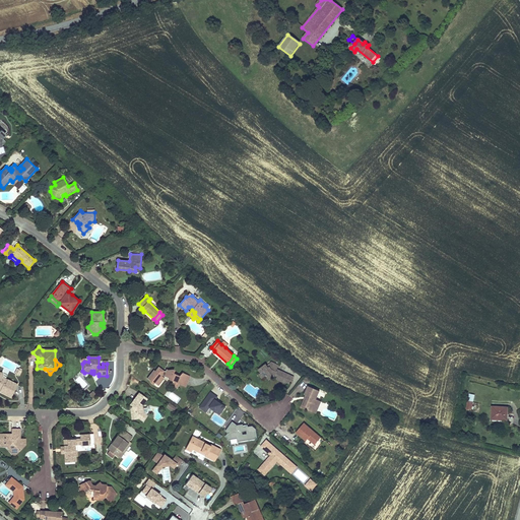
[(267,366),(266,365),(258,370),(261,374),(265,371),(266,374),(265,375),(266,377),(269,381),(276,376),(277,376),(276,379),(285,383),(285,382),(289,384),(291,381),(293,381),(294,378),(277,370),(278,366),(272,363),(267,366)]
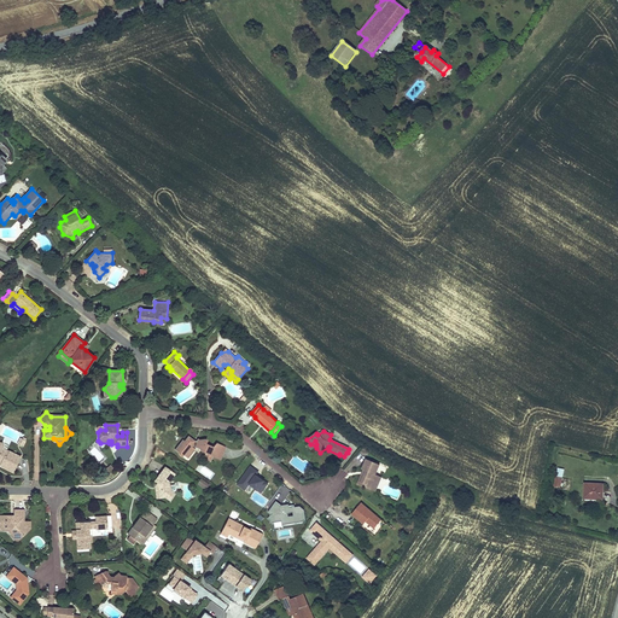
[(194,442),(188,437),(185,441),(182,441),(175,450),(179,453),(179,454),(181,456),(182,456),(184,455),(187,459),(196,448),(200,450),(200,452),(205,454),(213,458),(214,454),(221,458),(226,448),(217,443),(213,447),(205,444),(207,442),(207,439),(204,438),(202,439),(202,441),(198,439),(196,444),(193,443),(194,442)]
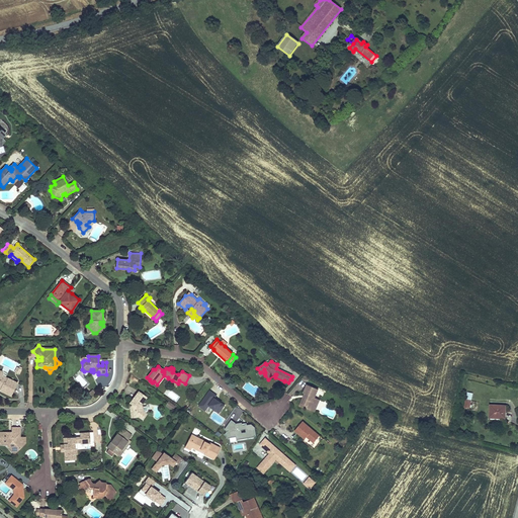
[(0,391),(11,397),(17,382),(3,374),(2,370),(0,370),(0,391)]
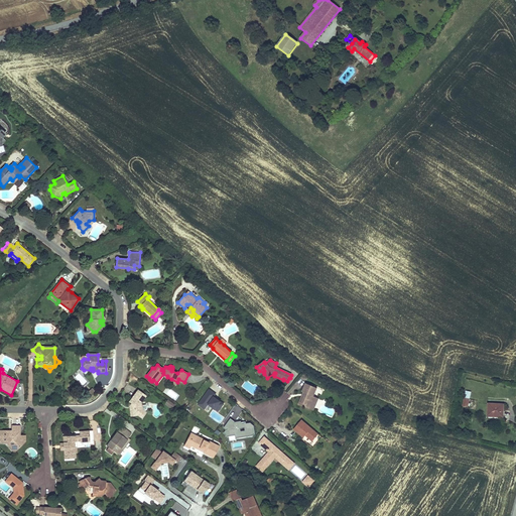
[(317,388),(306,383),(302,392),(303,393),(305,393),(301,403),(305,405),(304,406),(311,410),(316,398),(313,396),(317,388)]
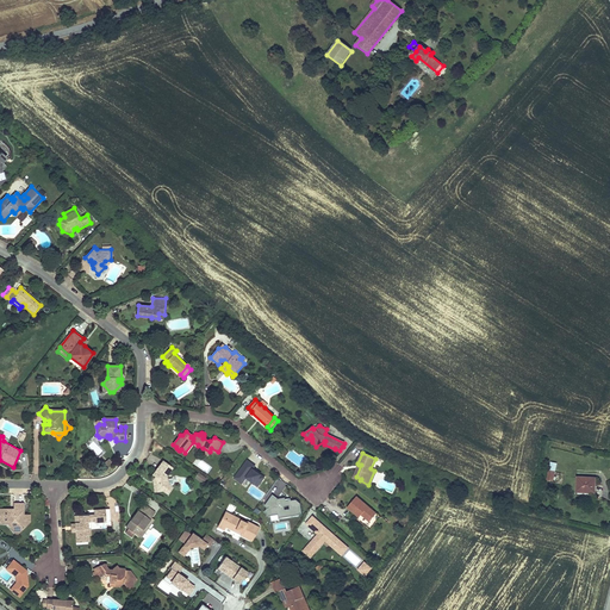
[(247,460),(234,478),(246,487),(249,483),(253,485),(253,484),(256,486),(263,478),(251,470),(254,466),(247,460)]
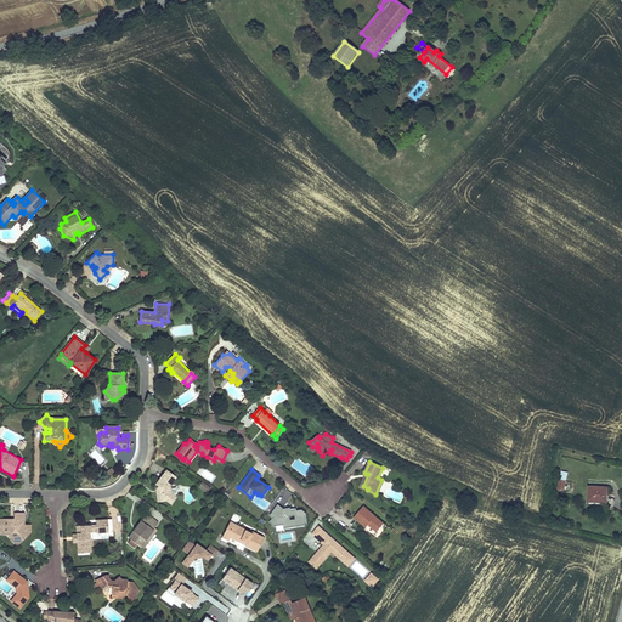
[(175,478),(167,470),(156,485),(158,487),(159,493),(157,497),(160,501),(167,501),(170,503),(175,497),(175,495),(176,495),(175,487),(170,488),(170,485),(175,478)]
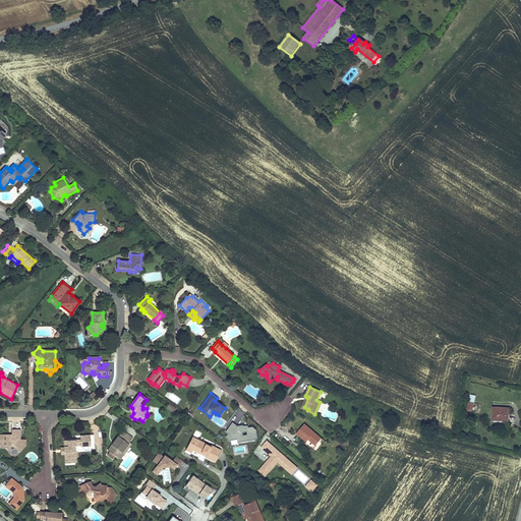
[(508,421),(508,409),(493,408),(493,420),(508,421)]
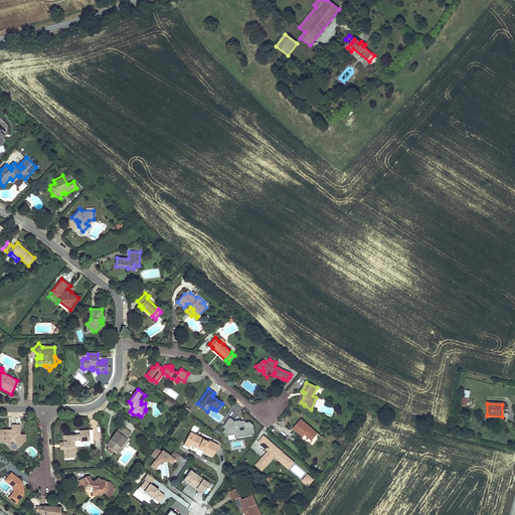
[(229,418),(223,427),(226,430),(224,433),(224,434),(225,434),(226,437),(235,435),(235,438),(254,434),(253,425),(249,422),(241,423),(240,420),(234,421),(229,418)]
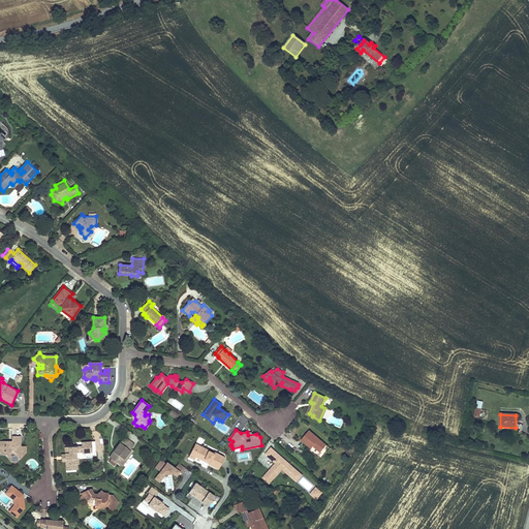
[(327,445),(309,431),(302,440),(311,449),(313,446),(320,453),(327,445)]
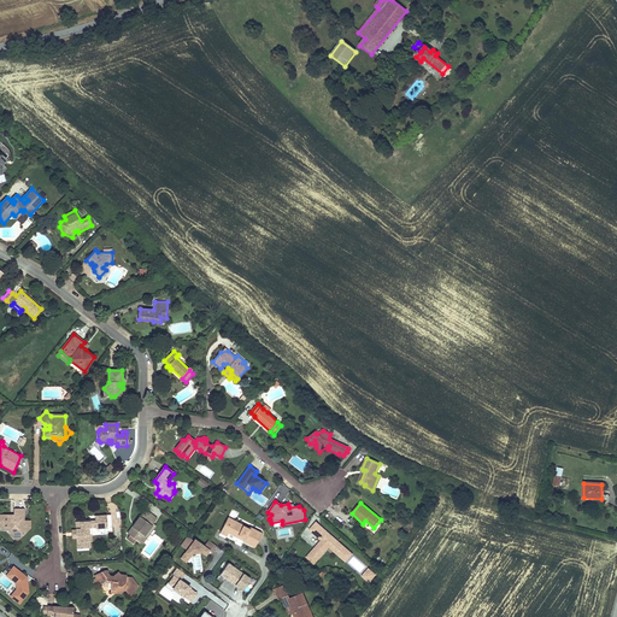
[(158,518),(145,509),(127,533),(142,545),(157,526),(154,524),(158,518)]
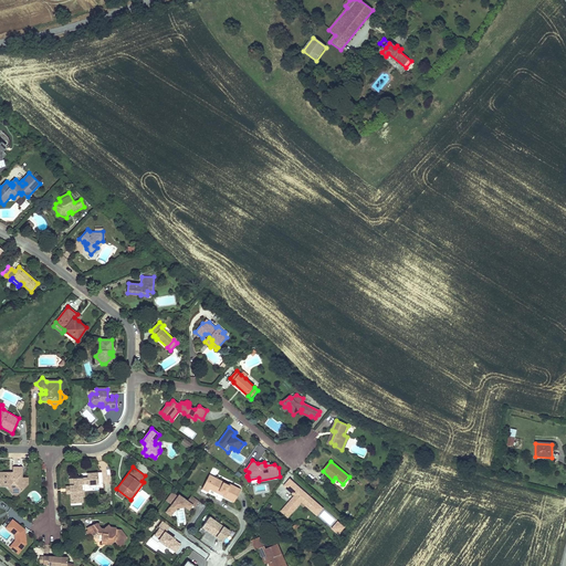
[(21,468),(12,468),(12,473),(12,478),(9,478),(9,473),(0,473),(0,486),(8,486),(8,491),(18,491),(20,492),(27,485),(27,479),(21,479),(21,468)]
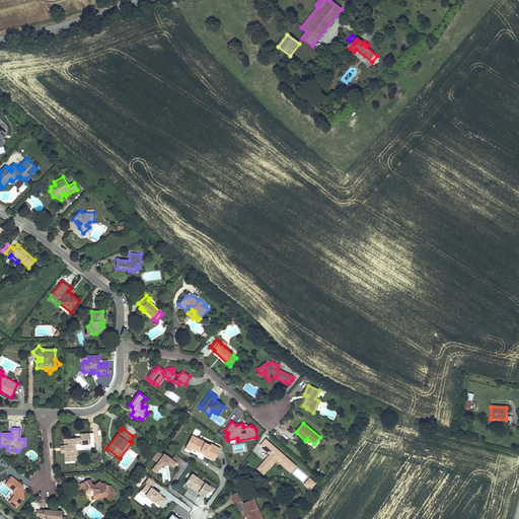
[(93,445),(93,434),(85,435),(85,439),(80,439),(63,440),(64,447),(64,454),(65,462),(74,462),(74,456),(75,456),(75,444),(79,444),(80,446),(93,445)]
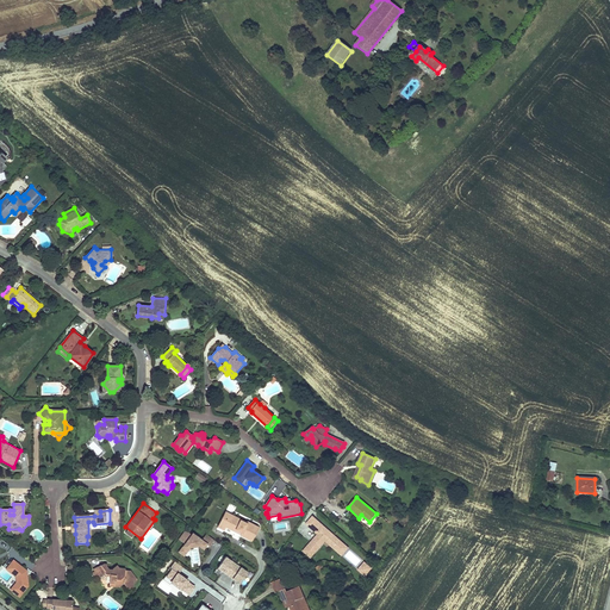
[(253,541),(260,527),(247,521),(247,522),(225,511),(217,527),(224,530),(226,528),(241,535),(240,535),(253,541)]
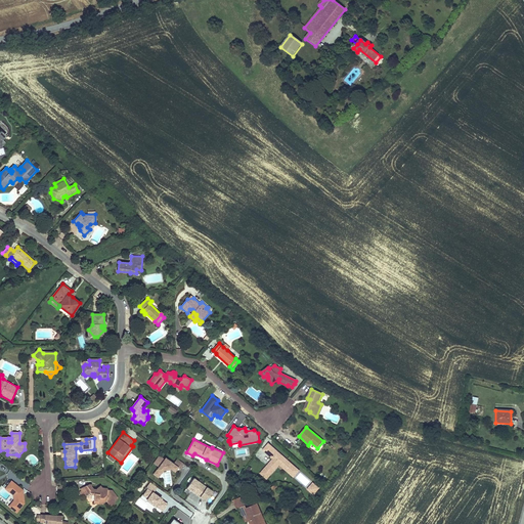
[(272,447),(269,445),(264,451),(266,453),(272,447)]
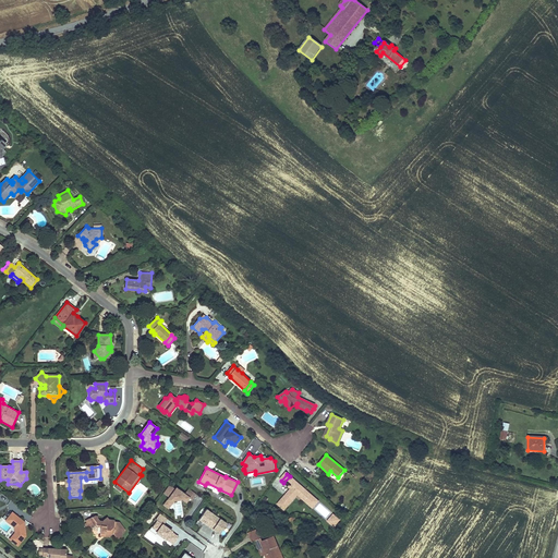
[(284,497),(278,505),(284,510),(298,495),(310,505),(314,499),(294,482),(295,482),(290,476),(283,483),(288,487),(288,486),(291,489),(284,498),(284,497)]
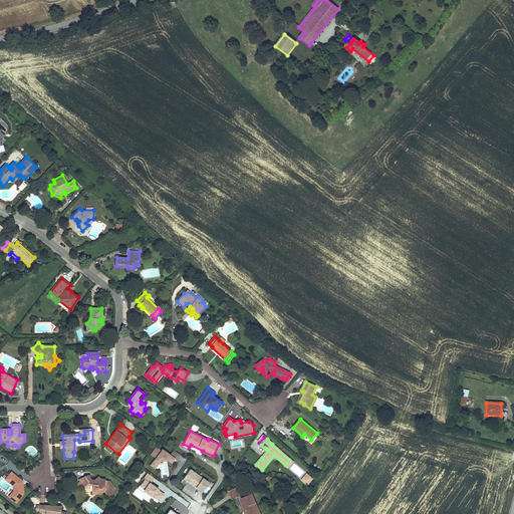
[(161,451),(155,447),(150,454),(155,459),(150,465),(155,469),(160,461),(166,460),(167,460),(171,463),(174,459),(176,460),(180,455),(174,450),(170,455),(162,450),(161,451)]
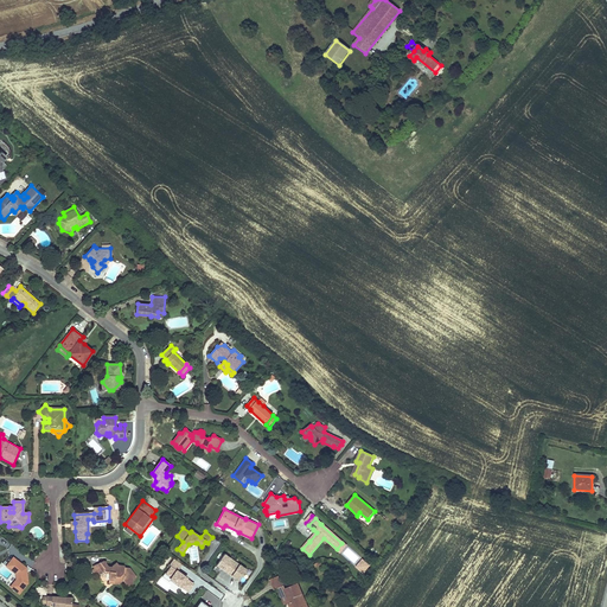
[(224,554),(216,564),(240,581),(247,570),(224,554)]
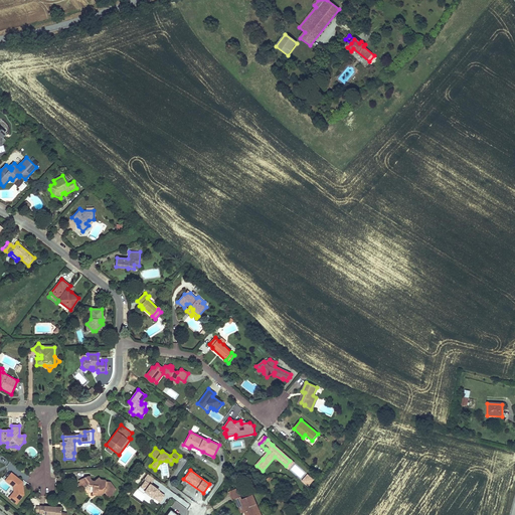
[(11,473),(5,480),(13,486),(13,492),(8,498),(16,504),(23,495),(22,482),(11,473)]
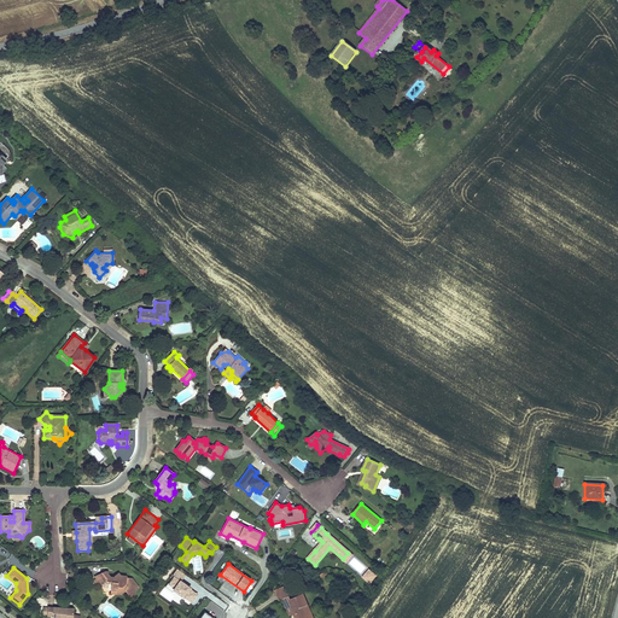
[(190,602),(197,594),(180,582),(185,575),(178,570),(173,576),(174,577),(169,584),(175,589),(174,590),(190,602)]
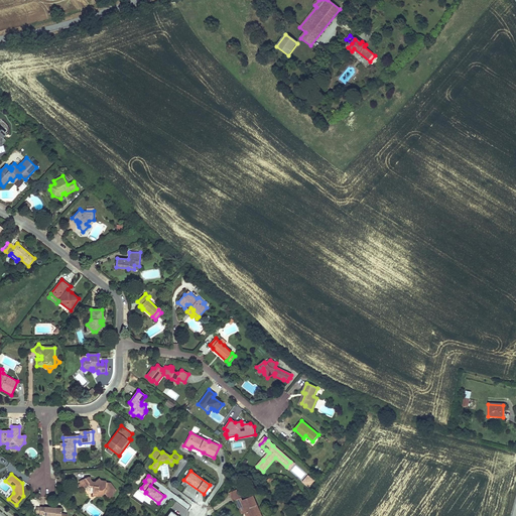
[(308,477),(303,483),(308,488),(313,482),(308,477)]
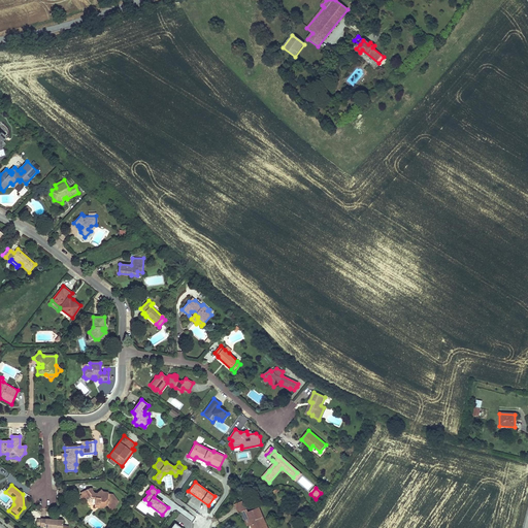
[(90,489),(80,493),(84,501),(91,497),(93,500),(94,500),(94,506),(98,506),(98,508),(103,508),(106,506),(109,509),(110,509),(112,512),(113,510),(116,510),(117,500),(113,496),(108,495),(108,493),(103,493),(103,494),(98,494),(98,495),(94,494),(92,492),(92,490),(90,489)]
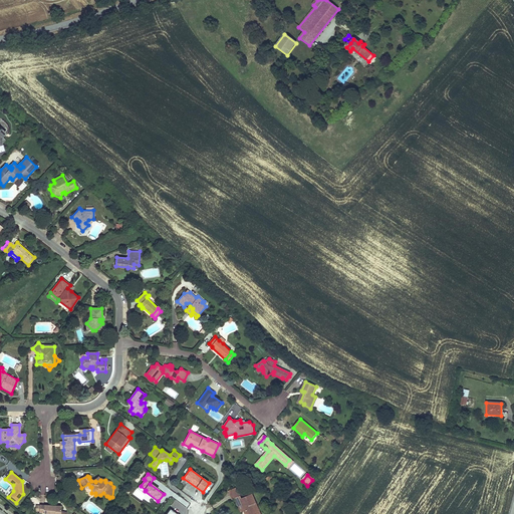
[(242,491),(240,486),(229,491),(233,499),(235,498),(238,506),(242,504),(245,510),(243,511),(244,513),(254,513),(257,513),(253,504),(256,503),(252,494),(242,498),(239,492),(242,491)]
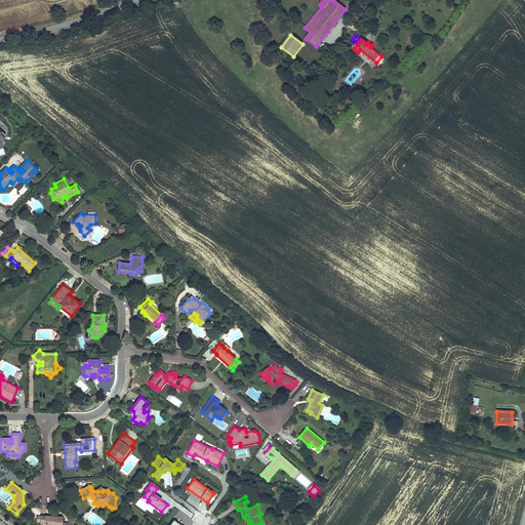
[(61,518),(39,516),(39,517),(38,524),(43,524),(59,524),(61,523),(61,518)]
